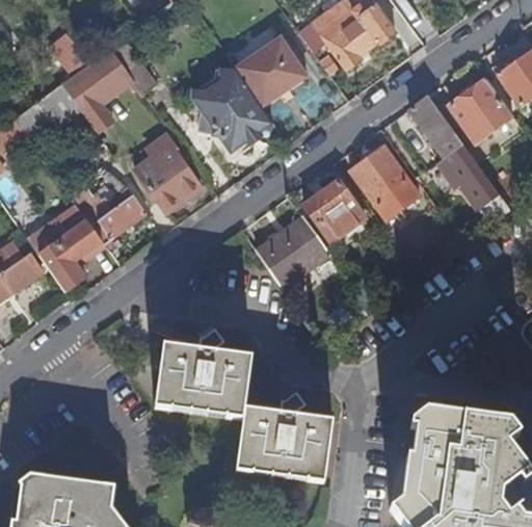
[(299,30),(314,50),(325,41),(345,67),(361,55),(357,52),(377,37),(379,42),(395,30),(376,2),(358,15),(348,1),(347,0),(341,0),(326,10),(299,30)]
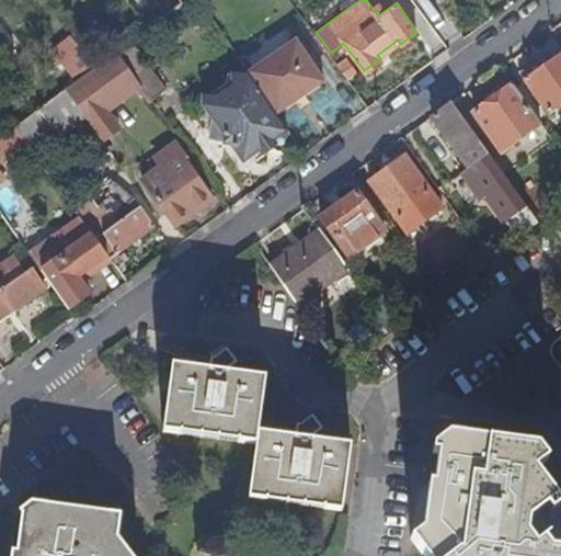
[(341,0),(338,2),(344,11),(359,0),(341,0)]
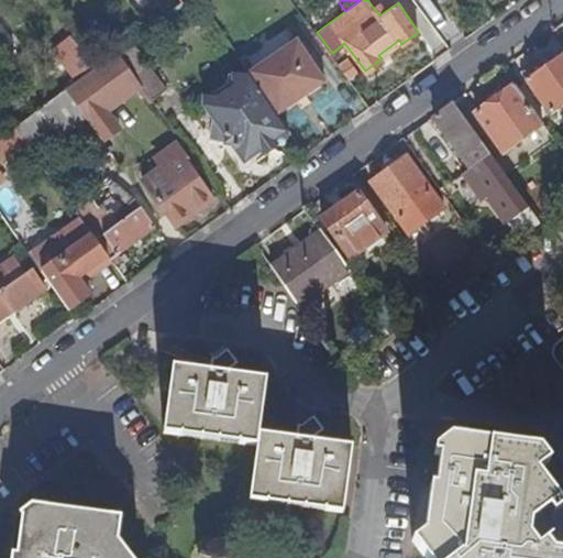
[(379,15),(398,2),(396,0),(370,0),(368,1),(379,15)]
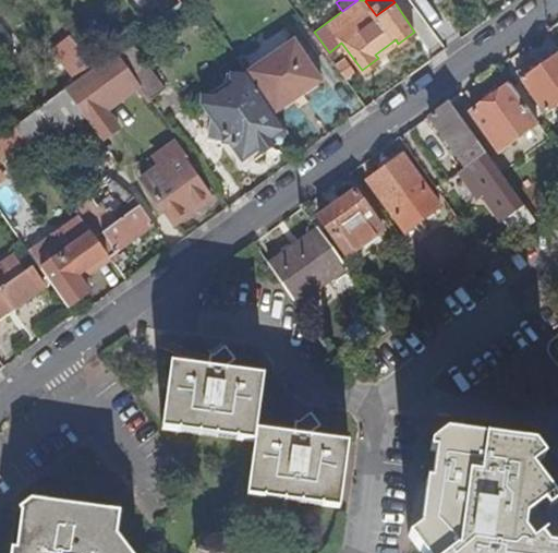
[(159,8),(164,13),(169,9),(165,4),(159,8)]
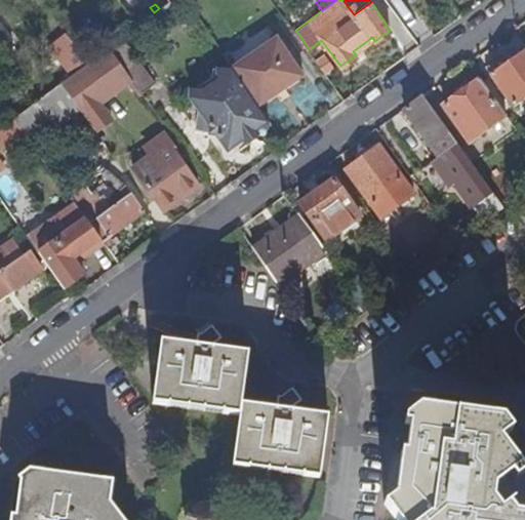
[(90,60),(67,28),(54,37),(77,69),(90,60)]
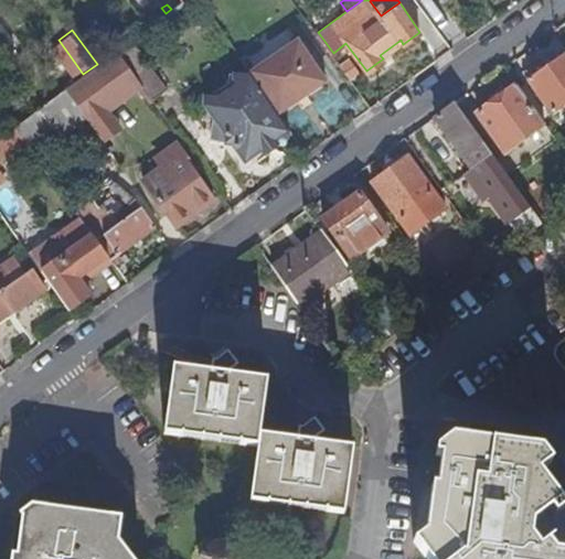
[(251,68),(278,109),(327,77),(297,36),(251,68)]
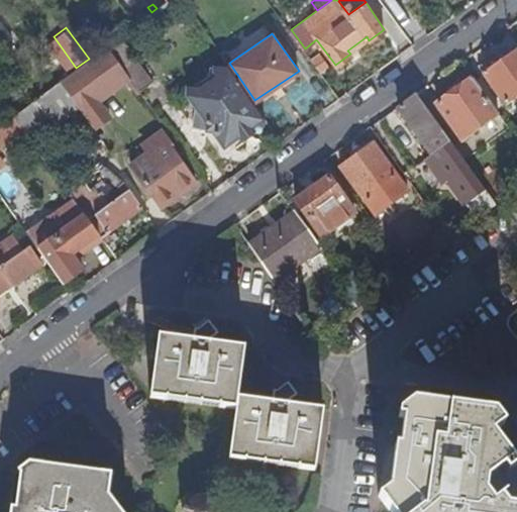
[(130,77),(138,88),(151,79),(120,35),(107,44),(130,77)]
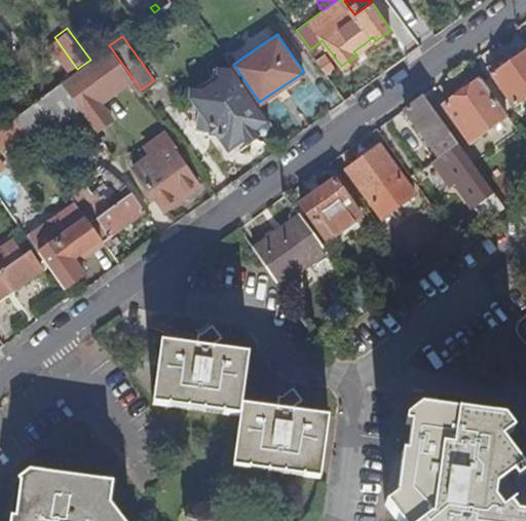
[(77,69),(62,80),(81,107),(84,112),(101,101),(133,78),(109,45),(90,60),(77,69)]
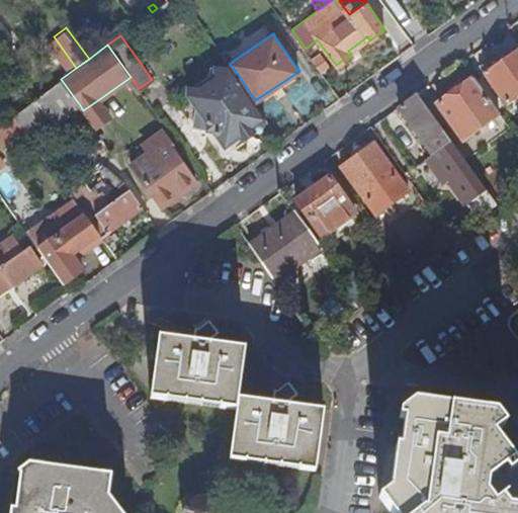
[(517,47),(516,45),(484,69),(506,101),(517,92),(517,47)]
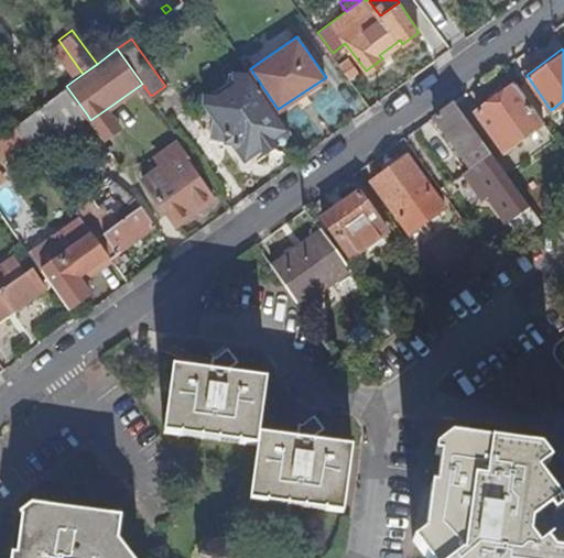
[(245,156),(289,126),(278,109),(250,68),(241,55),(229,62),(228,69),(235,70),(234,79),(205,100),(215,115),(213,127),(224,128),(226,131),(226,138),(231,139),(245,156)]
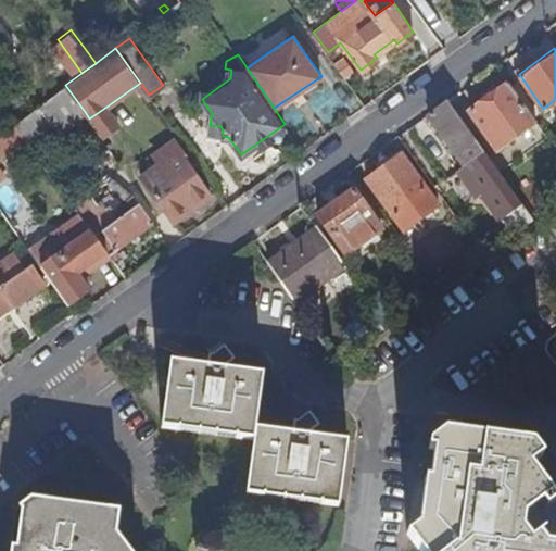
[(496,146),(535,117),(507,78),(468,107),(496,146)]
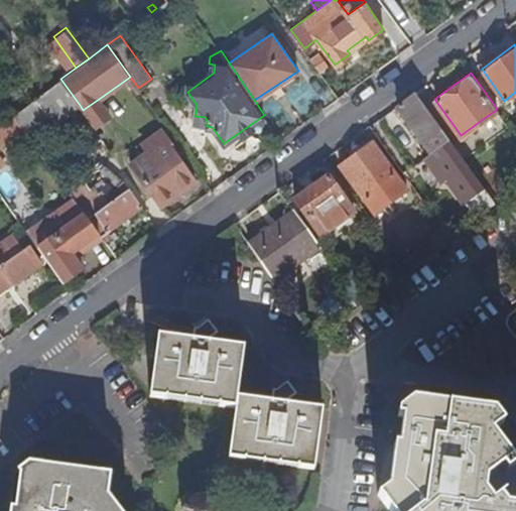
[(37,95),(32,99),(23,105),(16,111),(13,113),(22,124),(26,130),(49,113),(55,121),(80,105),(60,79),(37,95)]
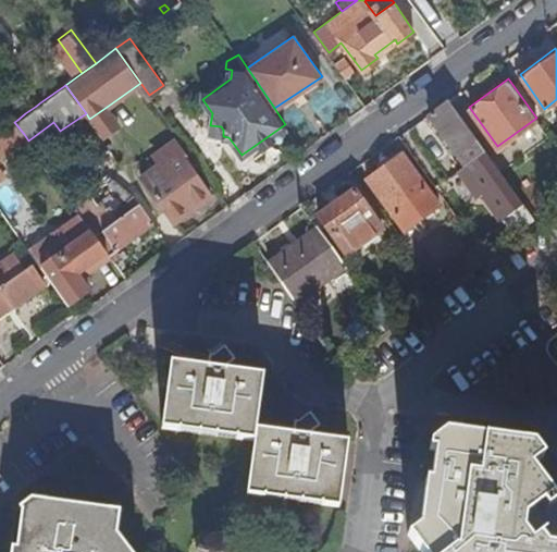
[(447,97),(429,111),(465,162),(475,155),(481,161),(470,169),(504,215),(522,200),(447,97)]
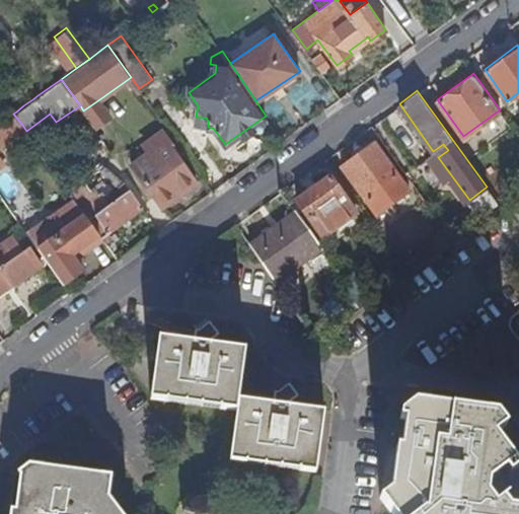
[(83,111),(95,127),(110,116),(99,99),(83,111)]
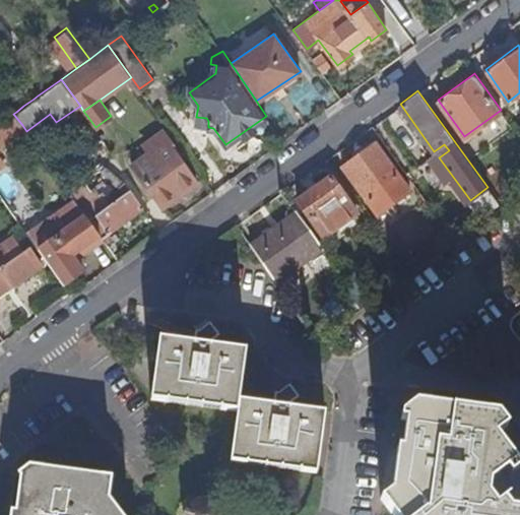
[(9,102),(0,108),(0,123),(13,114),(16,112),(9,102)]
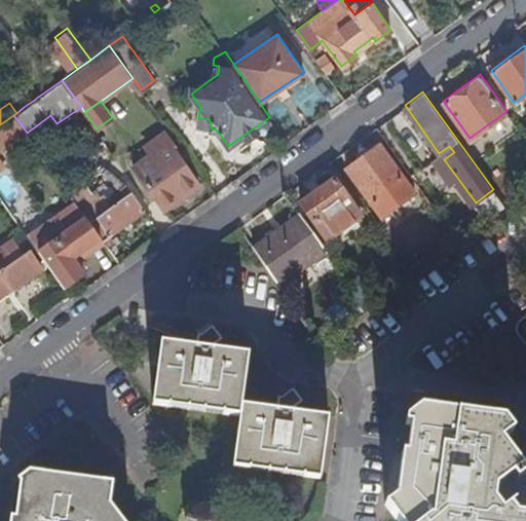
[(0,124),(0,162),(1,161),(0,159),(0,143),(23,126),(13,115),(0,124)]
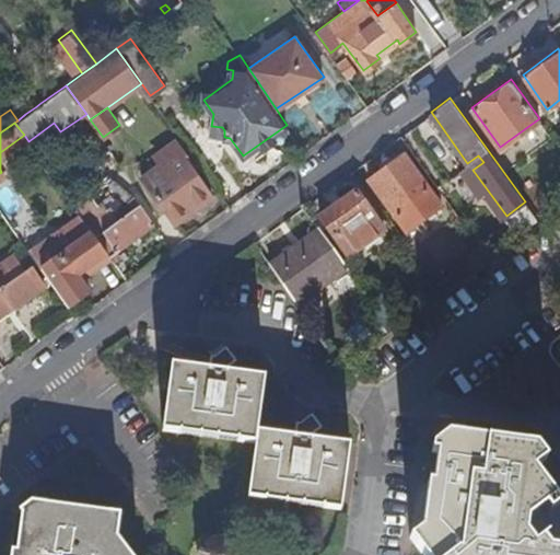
[(219,137),(224,137),(224,130),(222,127),(211,126),(210,131),(219,133),(219,137)]
